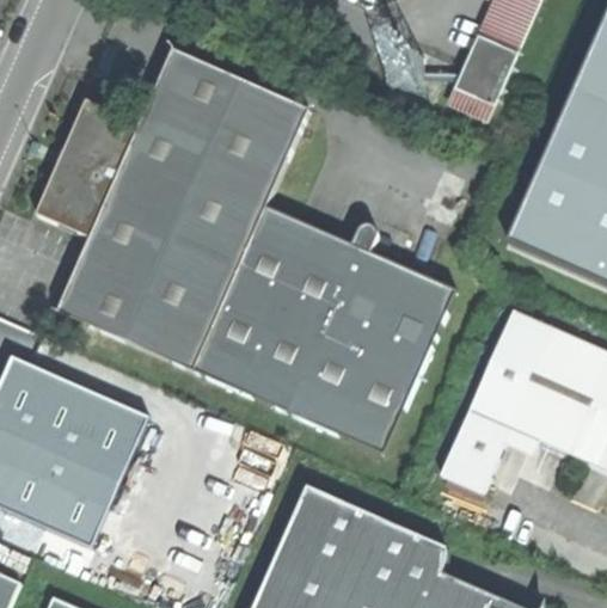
[(496,0),(449,105),(483,121),(537,0),(496,0)]
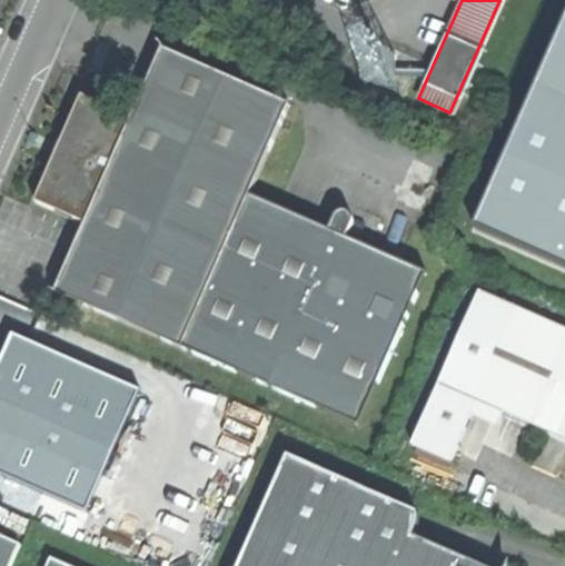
[(563,0),(469,218),(564,259),(564,0),(563,0)]
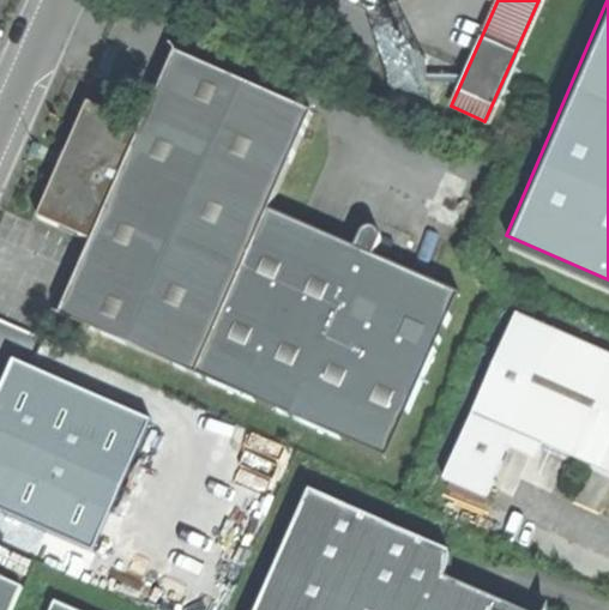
[(54,310),(192,370),(265,205),(308,107),(170,46),(138,120),(83,96),(59,152),(32,212),(88,236),(54,310)]
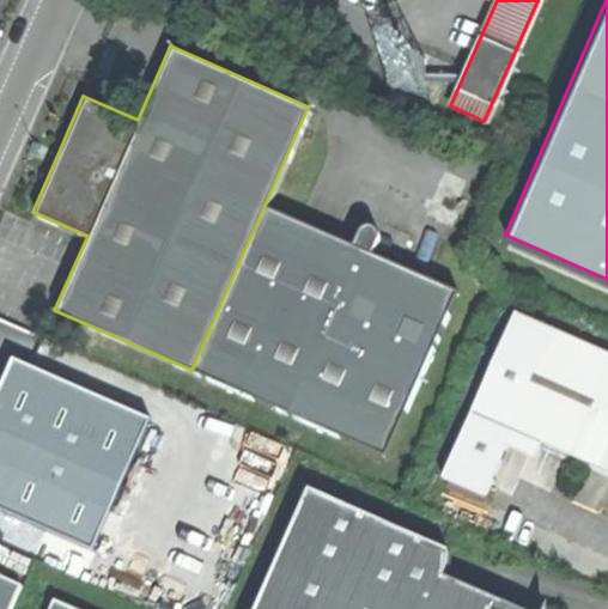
[(265,205),(192,370),(383,454),(455,287),(371,251),(351,242),(265,205)]
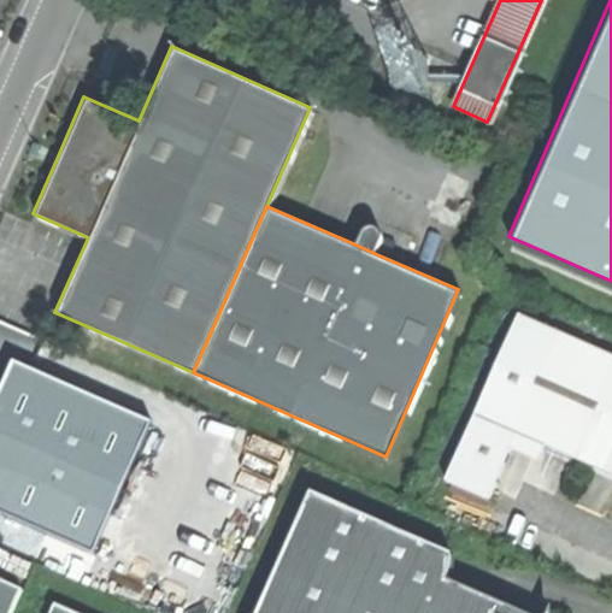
[(362,223),(353,243),(374,253),(382,233),(380,227),(368,220),(362,223)]
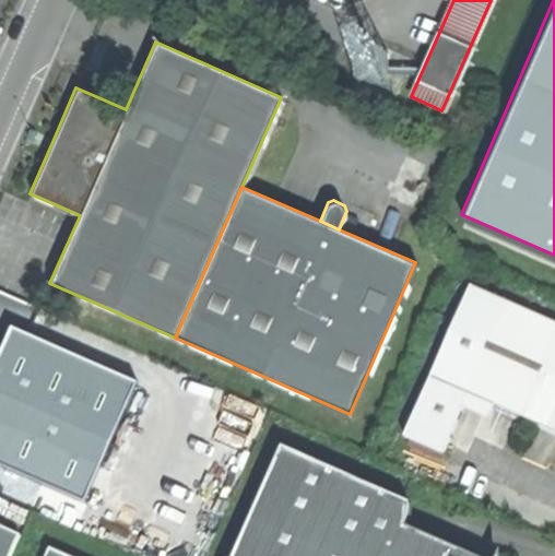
[(441,449),(460,406),(455,404),(461,390),(500,299),(469,285),(404,433),(406,435),(441,449)]
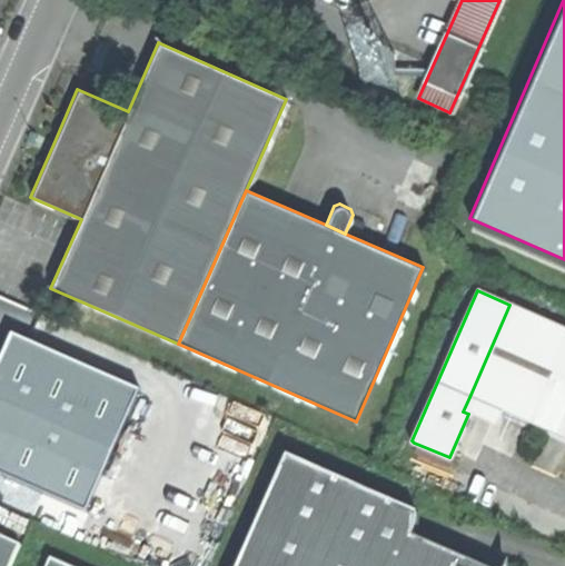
[(564,328),(509,305),(469,397),(501,410),(521,419),(539,428),(564,438),(564,328)]
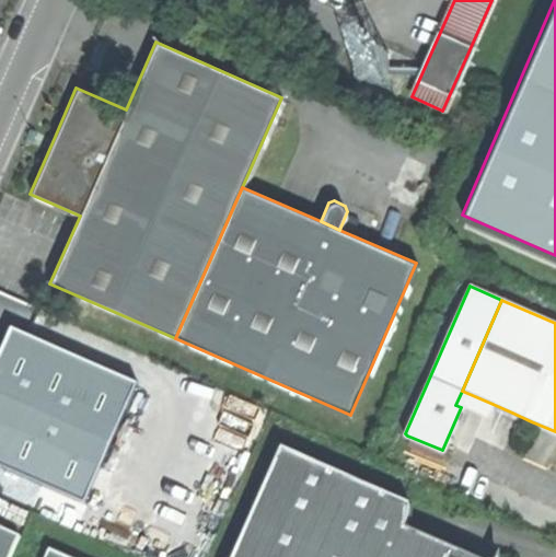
[(0,464),(84,501),(137,380),(10,324),(0,347),(0,464)]
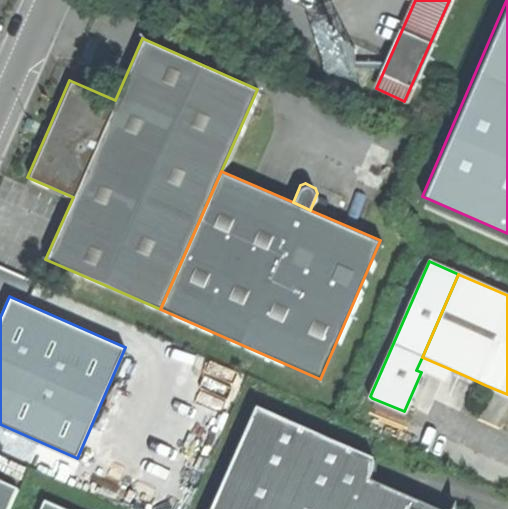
[(444,382),(450,369),(422,357),(416,370),(421,372),(438,380),(444,382)]
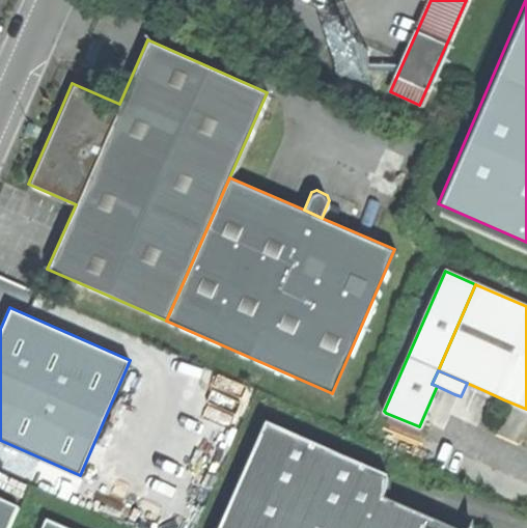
[(526,415),(526,409),(503,399),(502,404),(526,415)]
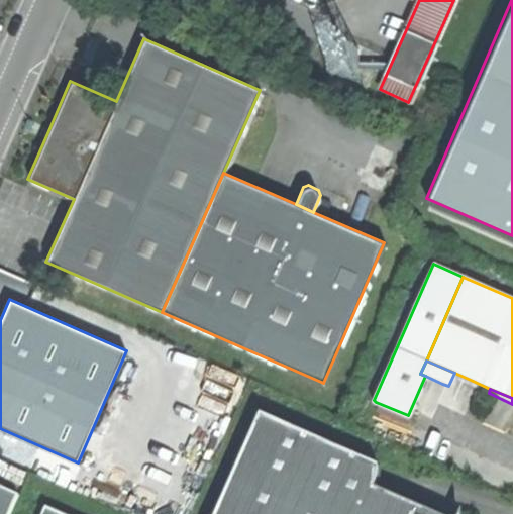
[(260,415),(216,513),(437,513),(374,487),(376,476),(377,466),(260,415)]
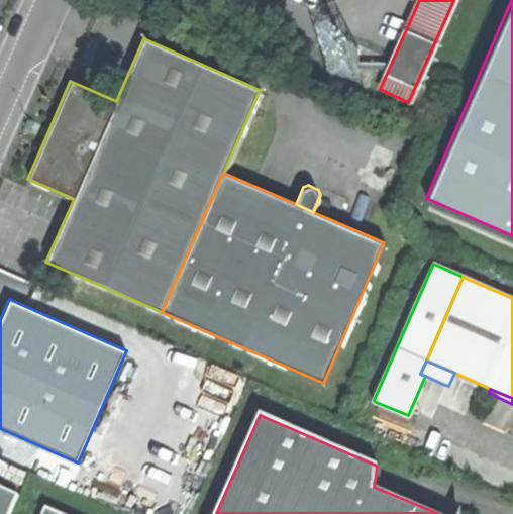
[(0,513),(5,513),(15,492),(0,485),(0,513)]
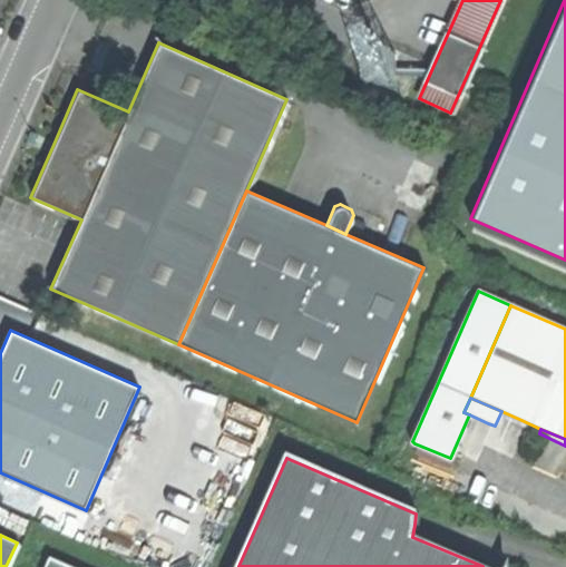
[(70,566),(47,556),(41,566),(70,566)]
